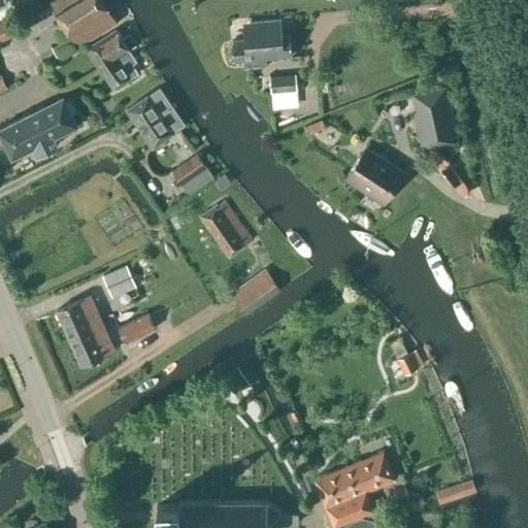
[(53,0),(50,3),(69,36),(76,47),(118,22),(103,0),(53,0)]
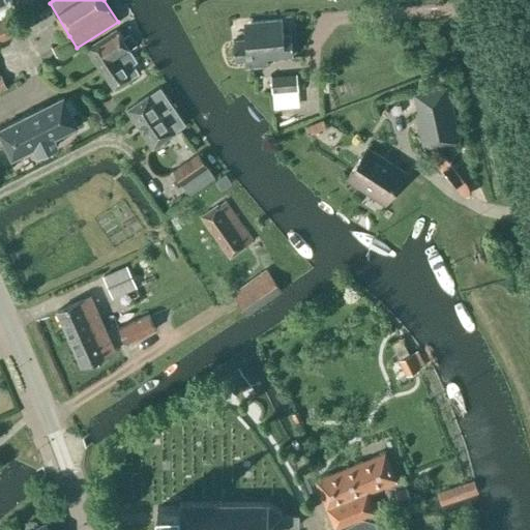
[(0,23),(0,41),(19,33),(11,18),(0,23)]
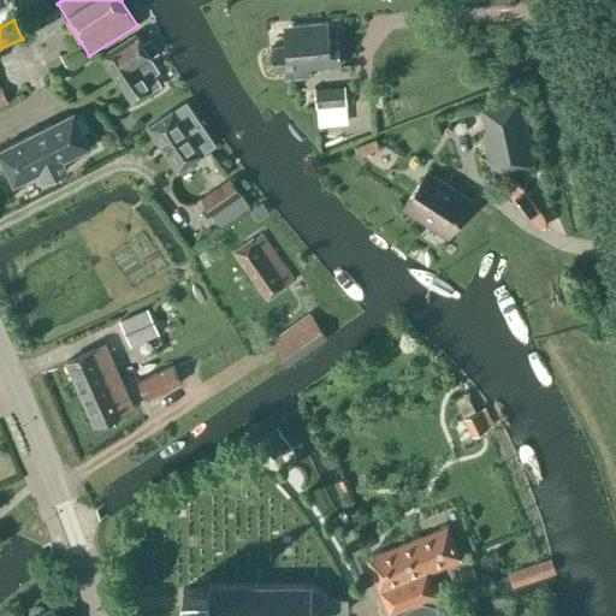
[(283,70),(284,78),(311,76),(311,67),(341,65),(338,41),(330,42),(327,24),(291,27),(292,46),(271,47),(273,71),(283,70)]
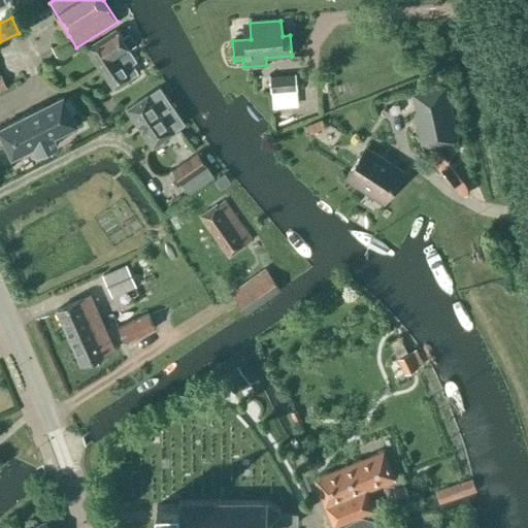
[(86,48),(99,69),(125,54),(129,51),(129,50),(136,45),(128,34),(122,38),(116,29),(86,48)]
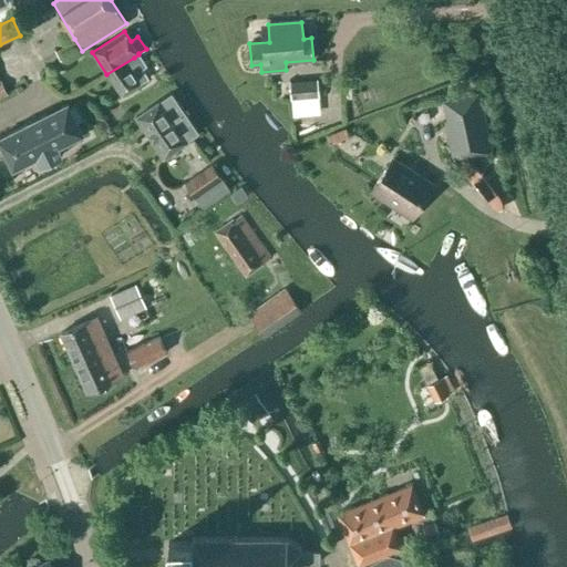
[(54,51),(62,63),(82,51),(74,39),(54,51)]
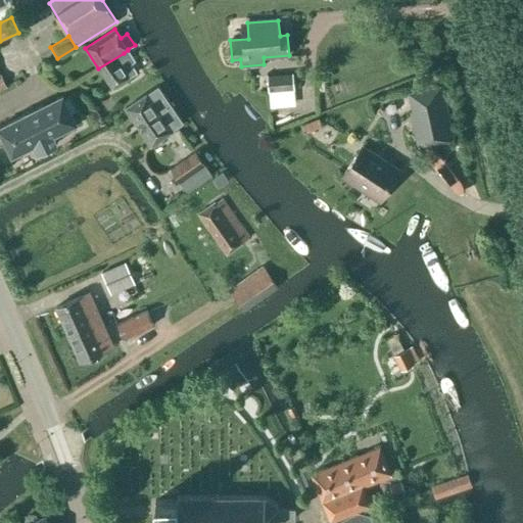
[(131,63),(135,61),(128,50),(124,53),(98,68),(111,88),(137,73),(131,63)]
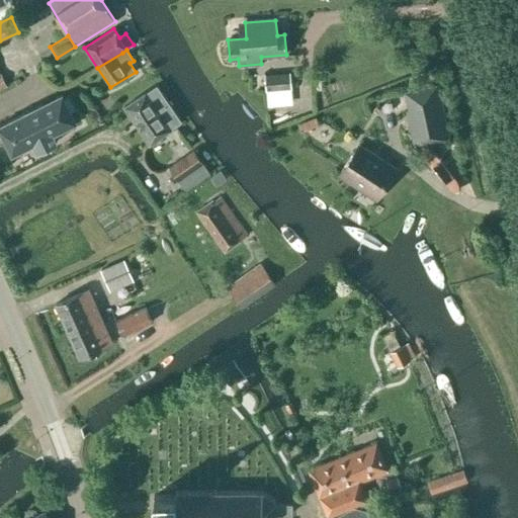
[(288,73),(263,75),(266,106),(291,104),(288,73)]
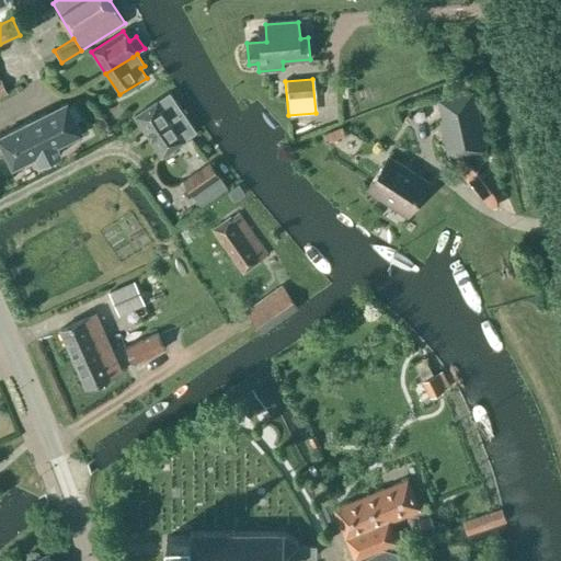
[(161,156),(185,140),(196,132),(169,92),(134,116),(161,156)]
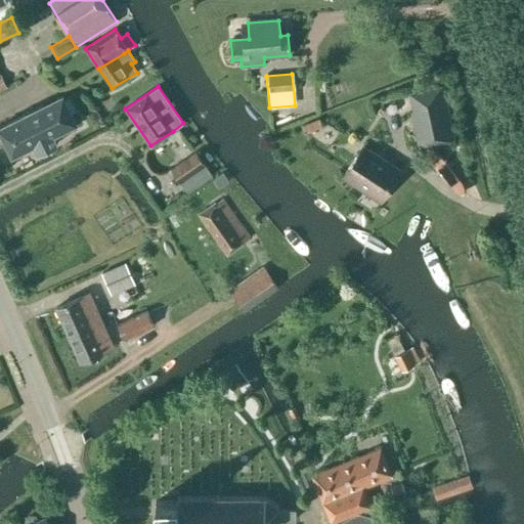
[(410,113),(418,146),(454,138),(442,86),(409,93),(412,112),(410,113)]
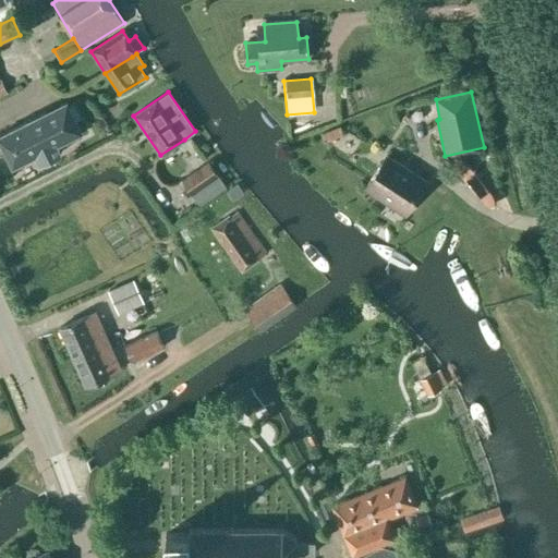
[(60,154),(56,144),(81,132),(65,101),(0,134),(0,142),(12,167),(36,155),(40,164),(60,154)]
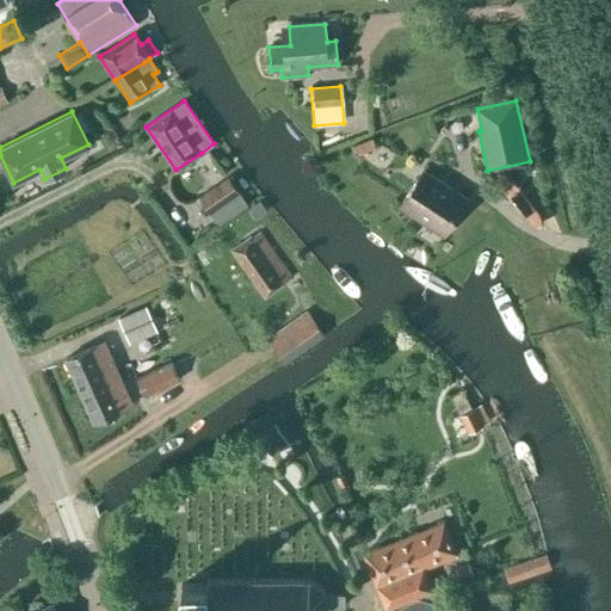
[(423,223),(426,217),(446,230),(467,199),(423,171),(399,208),(423,223)]
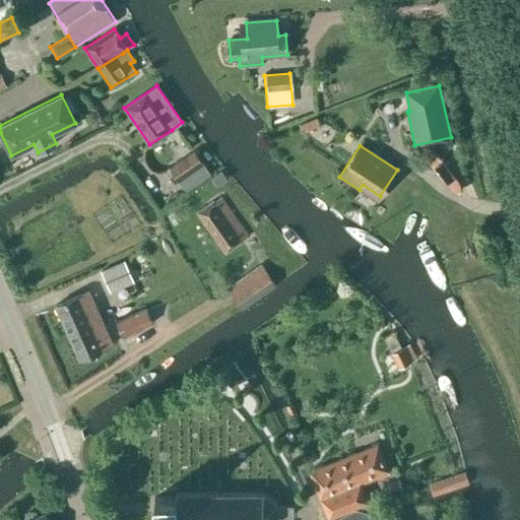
[(203,165),(194,150),(169,168),(179,181),(186,192),(210,175),(203,165)]
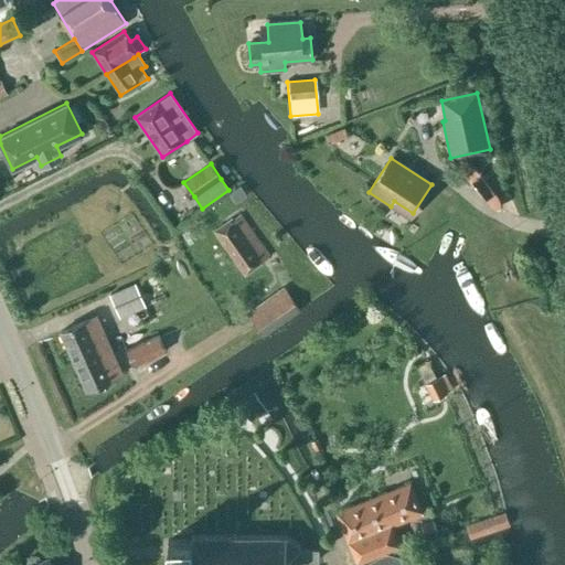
[(214,231),(244,275),(262,263),(262,262),(269,256),(241,215),(233,221),(232,220),(214,231)]
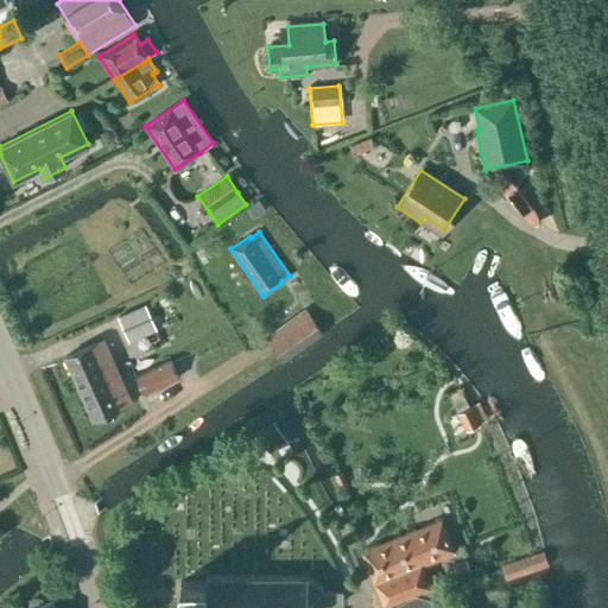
[(118,317),(128,342),(156,330),(145,305),(118,317)]
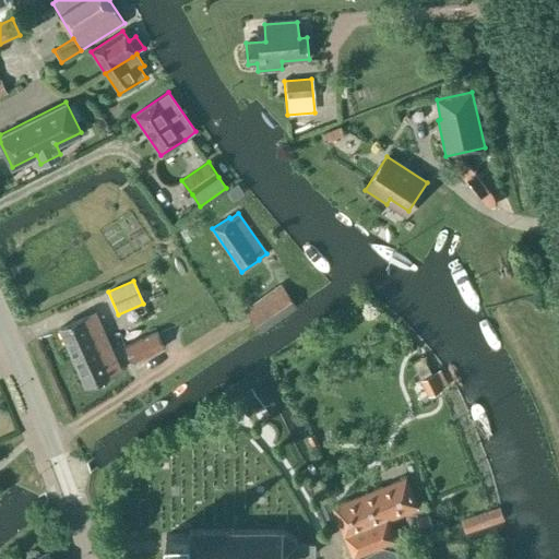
[(245,310),(260,332),(296,308),(282,285),(245,310)]
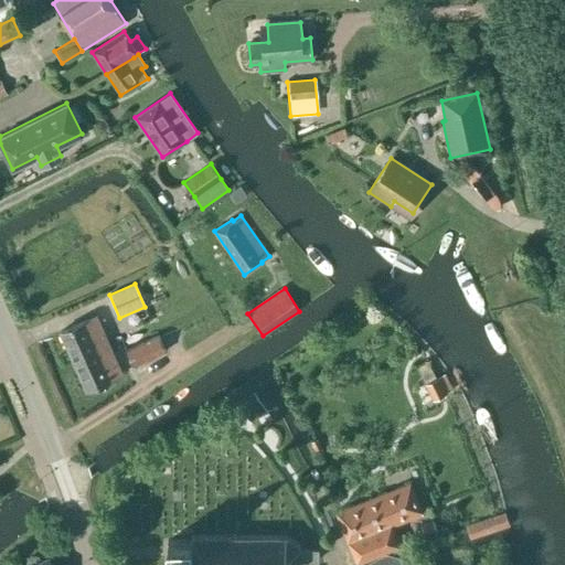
[(60,332),(73,361),(109,344),(96,316),(85,321),(60,332)]
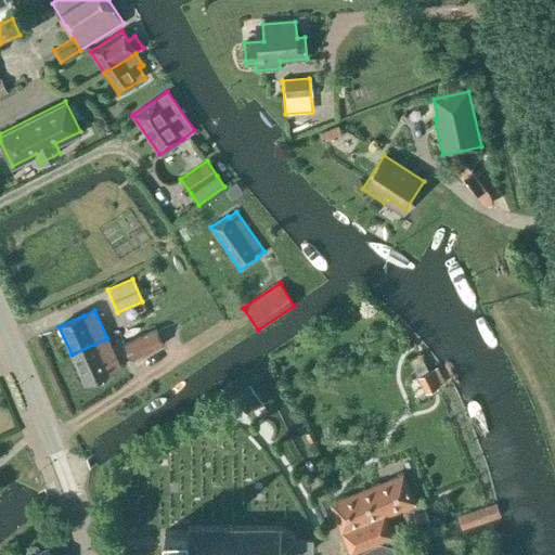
[(124,344),(130,359),(163,345),(155,330),(124,344)]
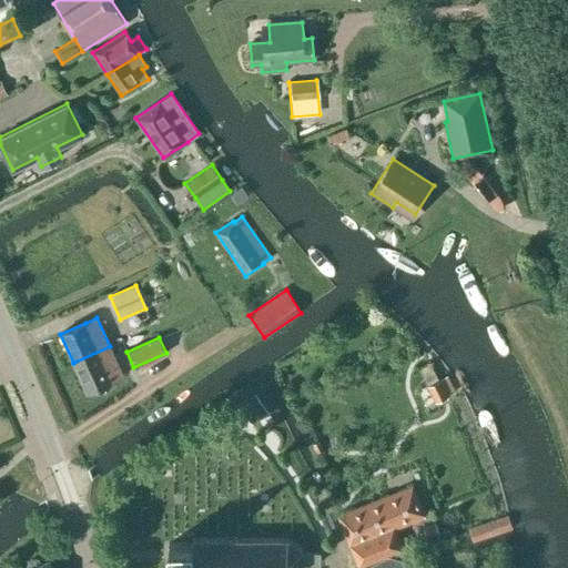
[(122,375),(110,346),(73,363),(87,392),(111,381),(122,375)]
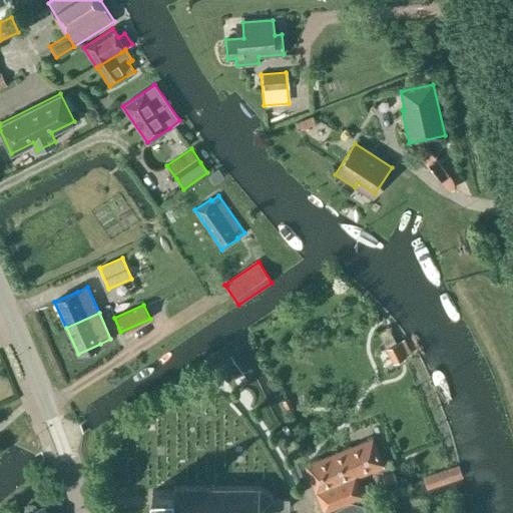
[(385,349),(393,364),(411,355),(403,340),(395,344),(388,329),(380,333),(387,348),(385,349)]
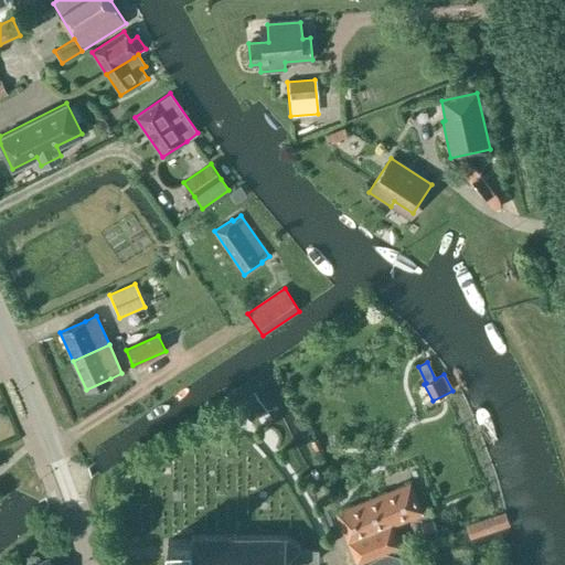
[(238,403),(251,420),(265,411),(254,393),(238,403)]
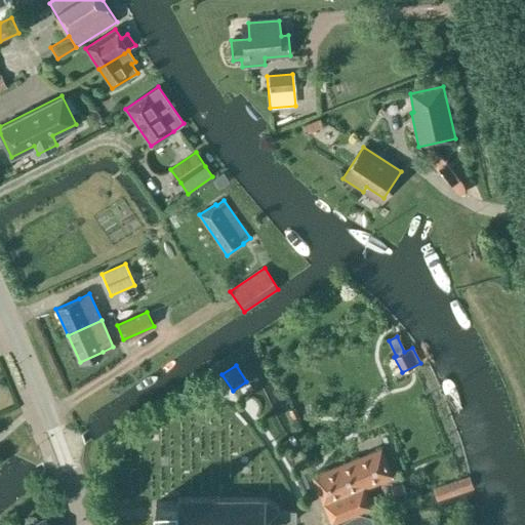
[(323,503),(324,503),(331,523),(371,507),(364,488),(392,477),(380,449),(313,476),(323,503)]
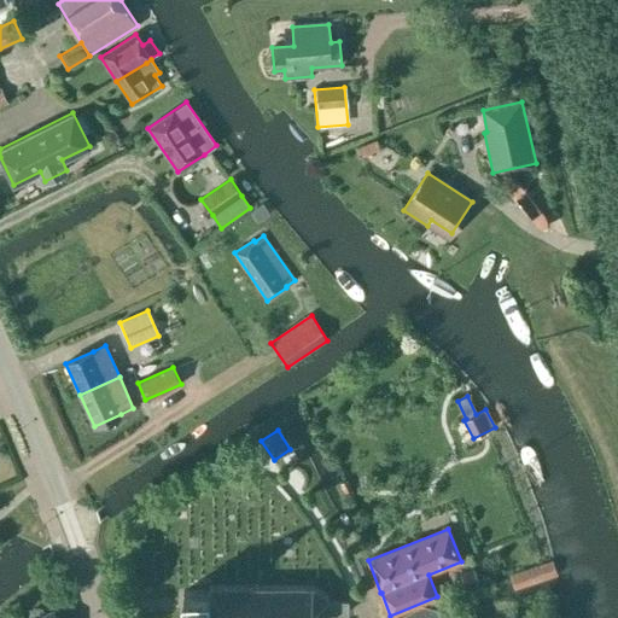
[(353,531),(340,537),(347,549),(359,543),(353,531)]
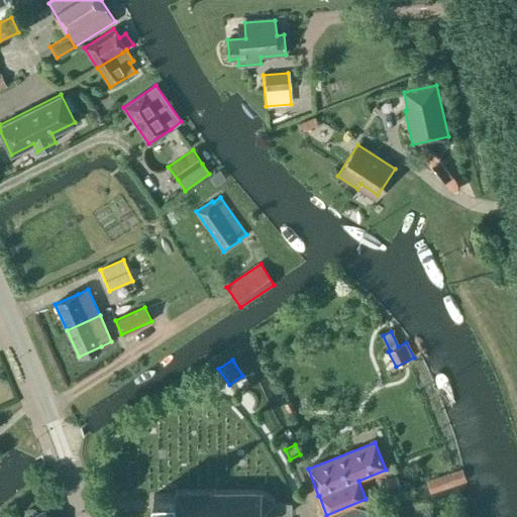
[(396,477),(385,482),(389,492),(400,487),(396,477)]
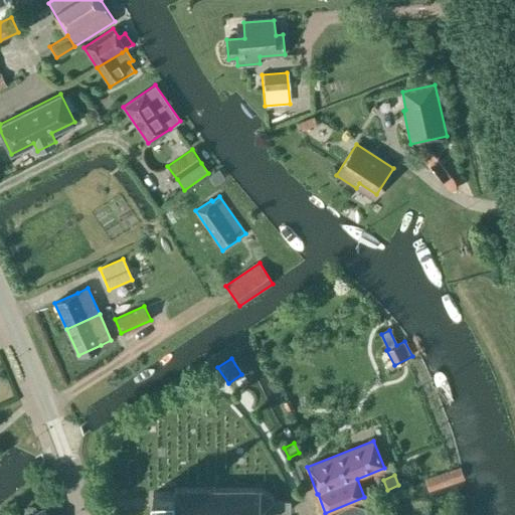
[(273,514),(275,514),(275,511),(290,511),(289,501),(274,501),(274,498),(261,489),(174,489),(174,493),(152,493),(153,514),(273,514)]
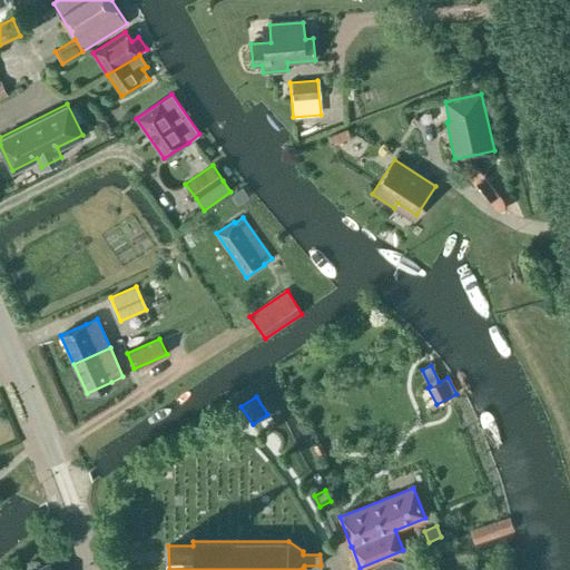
[(425,569),(416,567),(410,569),(405,569),(402,562),(390,559),(380,563),(367,569),(425,569)]
